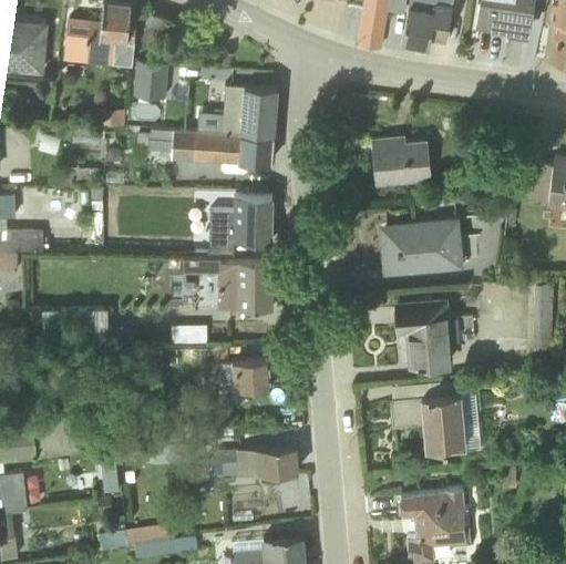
[(62,62),(131,69),(137,9),(131,8),(131,1),(119,0),(103,0),(102,20),(69,19),(62,62)]
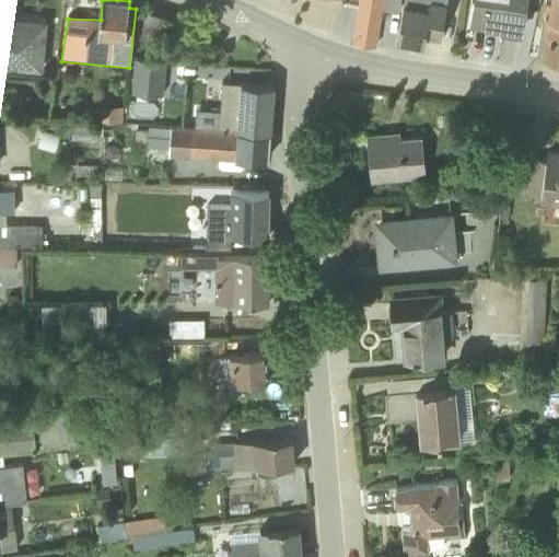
[(398,13),(400,0),(360,0),(353,43),(376,43),(381,11),(398,13)]
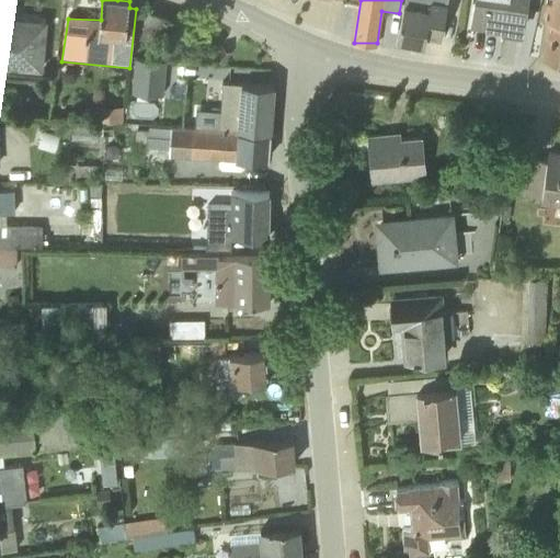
[(448,0),(406,0),(398,43),(424,47),(425,38),(441,41),(448,0)]
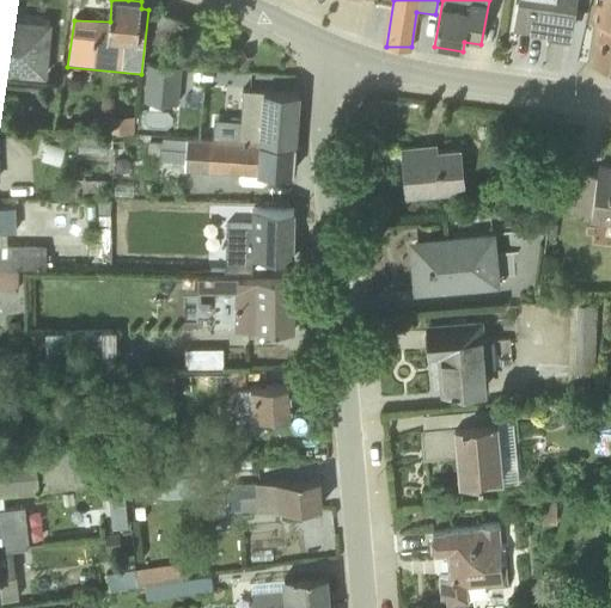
[(515,0),(511,34),(548,40),(549,35),(569,37),(575,0),(515,0)]
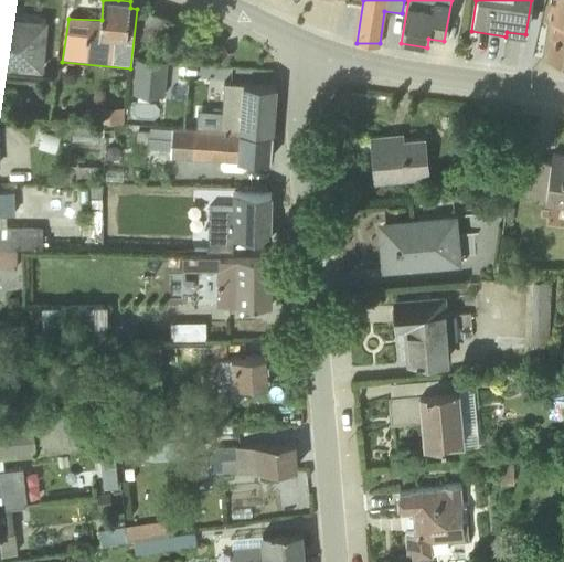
[(552,22),(546,61),(563,63),(563,0),(555,0),(555,2),(549,1),(545,21),(552,22)]
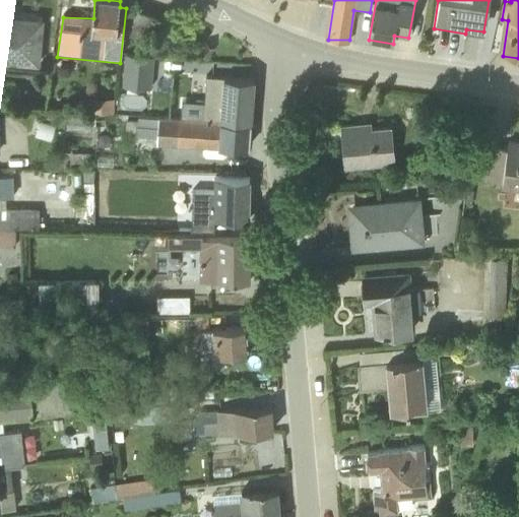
[(12,15),(0,14),(0,63),(40,67),(44,20),(13,17),(12,15)]
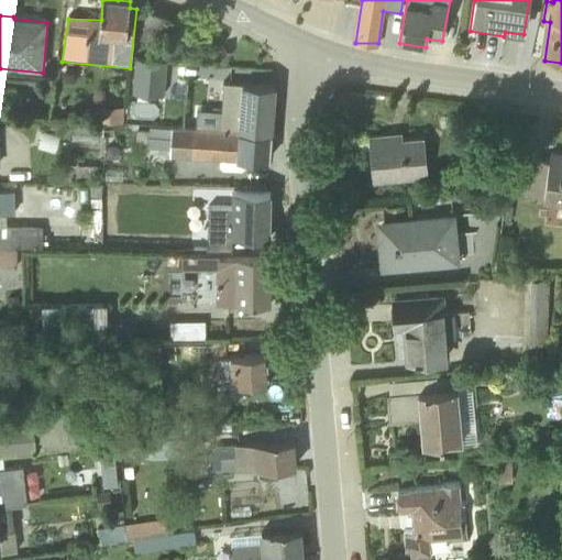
[(167,63),(136,61),(133,97),(164,99),(167,63)]
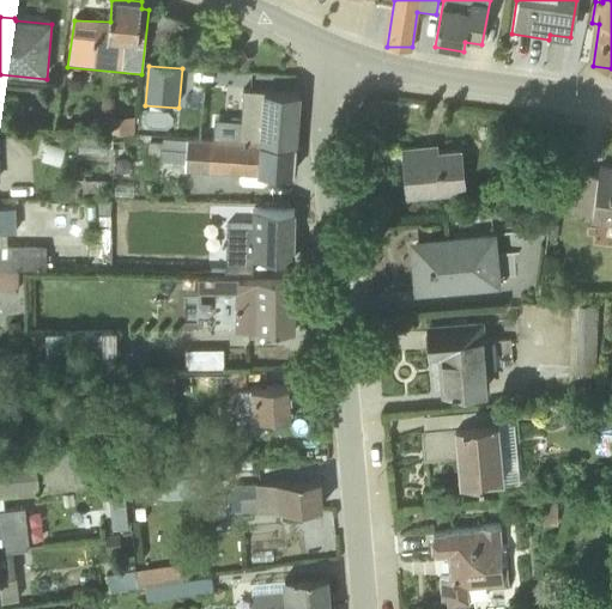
[(244,91),(240,144),(295,148),(300,96),(244,91)]
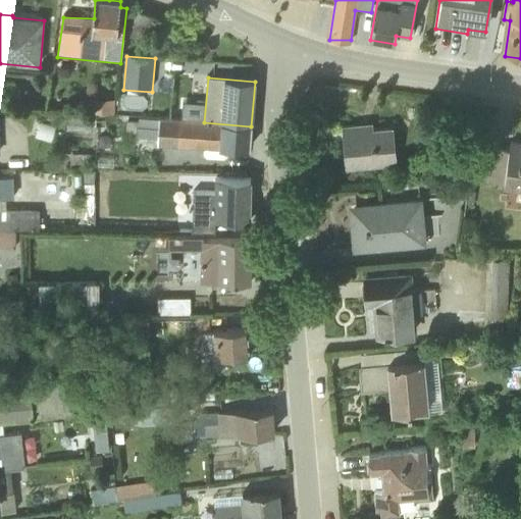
[(115,103),(92,100),(91,114),(114,116),(115,103)]
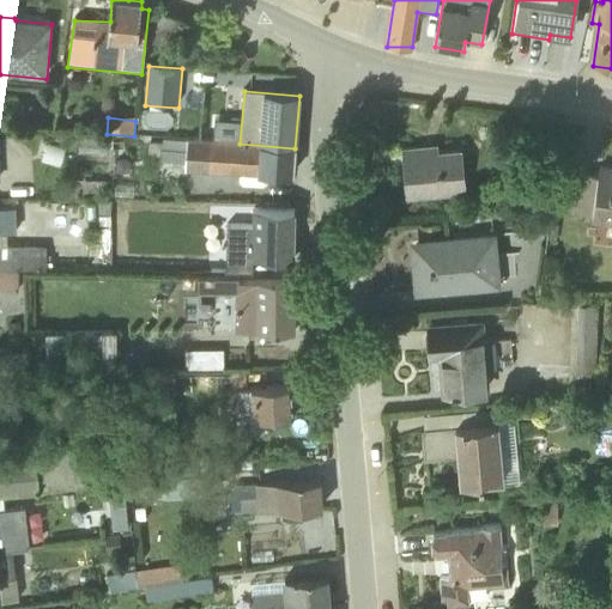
[(149,145),(149,158),(159,159),(159,168),(229,172),(229,174),(240,175),(238,183),(243,188),(264,189),(268,184),(270,176),(292,176),(295,148),(188,140),(188,142),(163,141),(163,145),(149,145)]
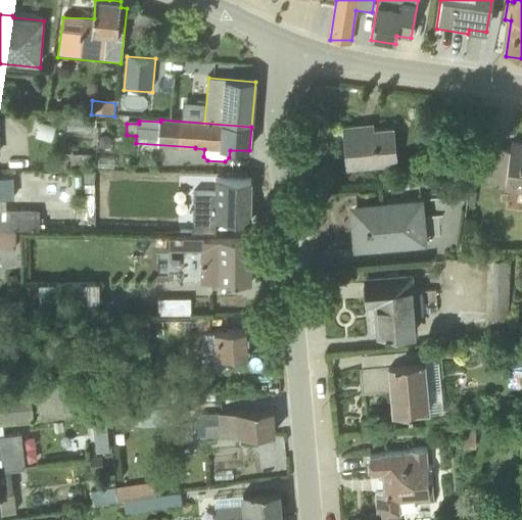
[(56,129),(40,124),(36,139),(51,143),(56,129)]
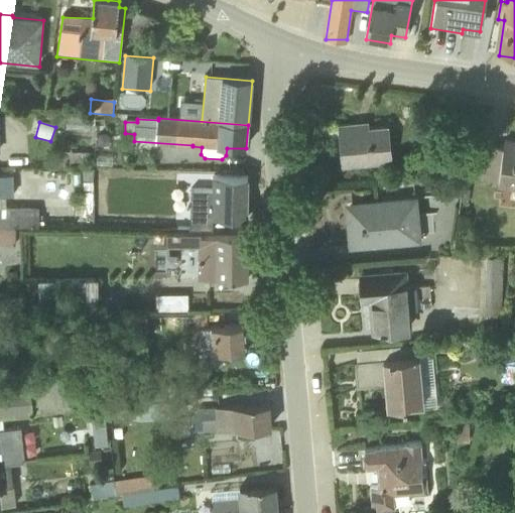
[(357,125),(339,126),(344,166),(391,161),(388,127),(369,129),(368,122),(357,123),(357,125)]
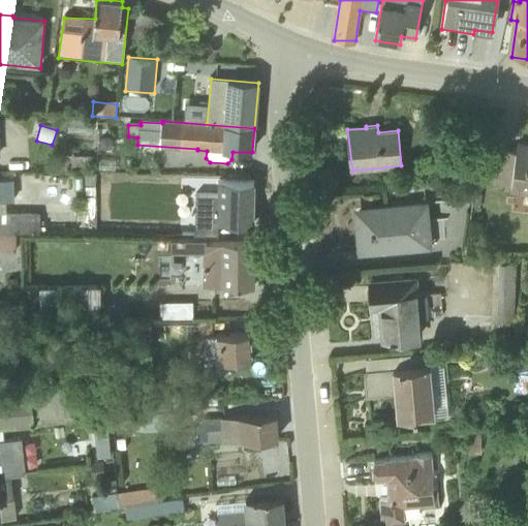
[(516,152),(499,150),(494,183),(510,186),(510,193),(527,195),(527,146),(517,145),(516,152)]
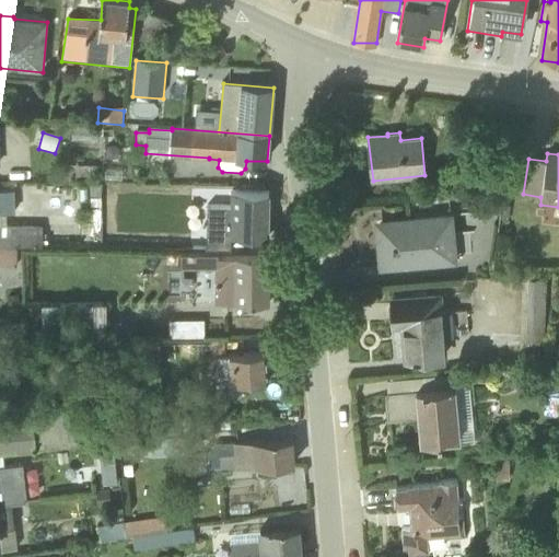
[(59,166),(58,183),(76,184),(96,185),(97,170),(59,166)]
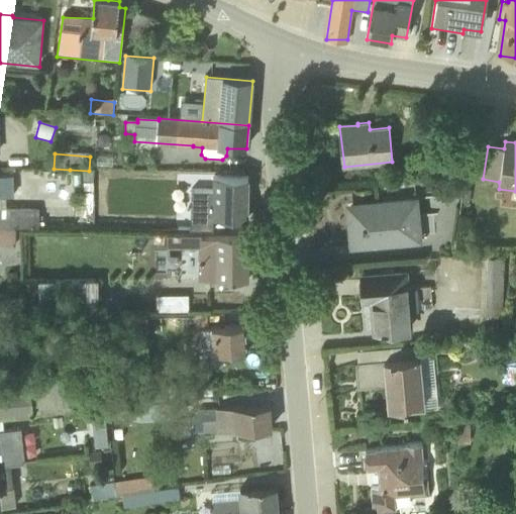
[(83,192),(93,193),(93,172),(83,172),(83,192)]
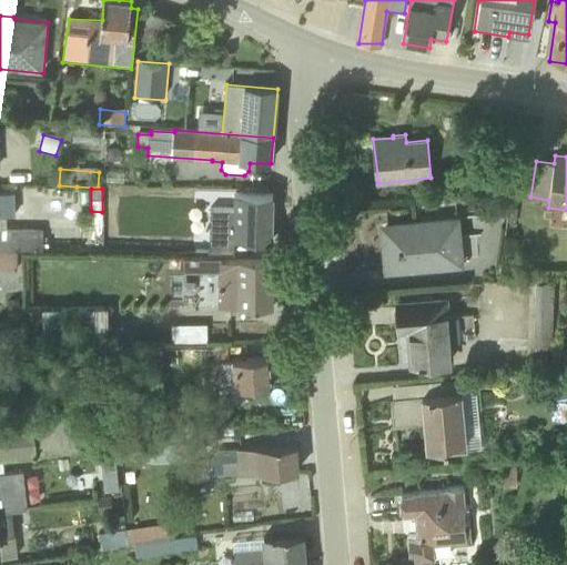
[(0,250),(18,251),(49,251),(48,244),(47,238),(43,238),(43,231),(7,230),(7,219),(1,218),(1,195),(0,194),(0,250)]
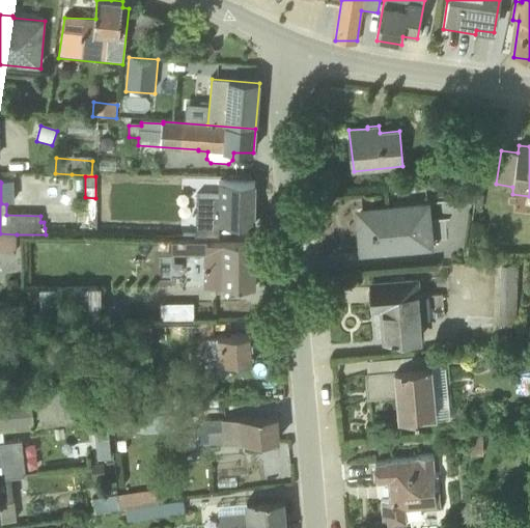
[(196,198),(195,238),(219,238),(221,226),(255,227),(256,184),(219,183),(218,198),(196,198)]
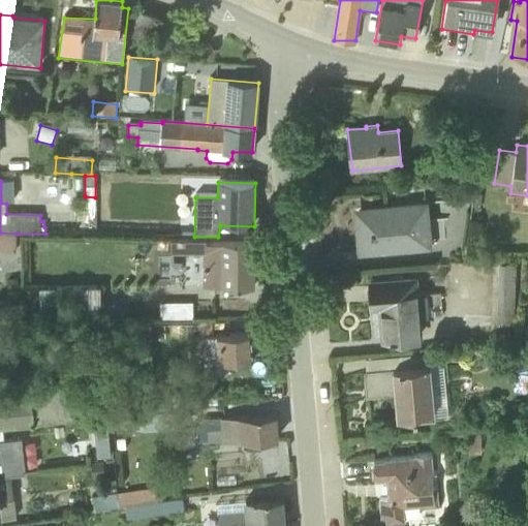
[(428,202),(352,209),(358,255),(432,249),(428,202)]
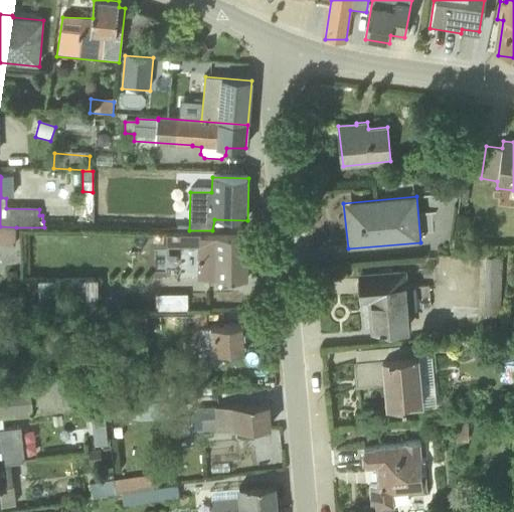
[(0,226),(0,244),(15,245),(16,227),(0,226)]
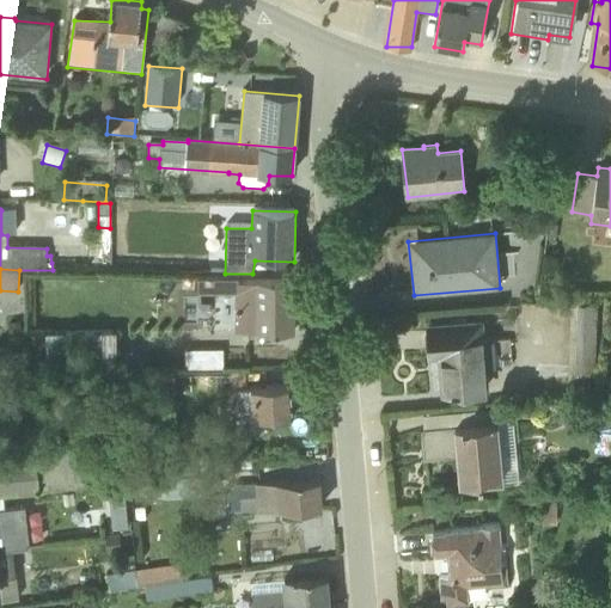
[(238,277),(197,277),(197,296),(234,296),(236,333),(294,335),(295,283),(238,283),(238,277)]
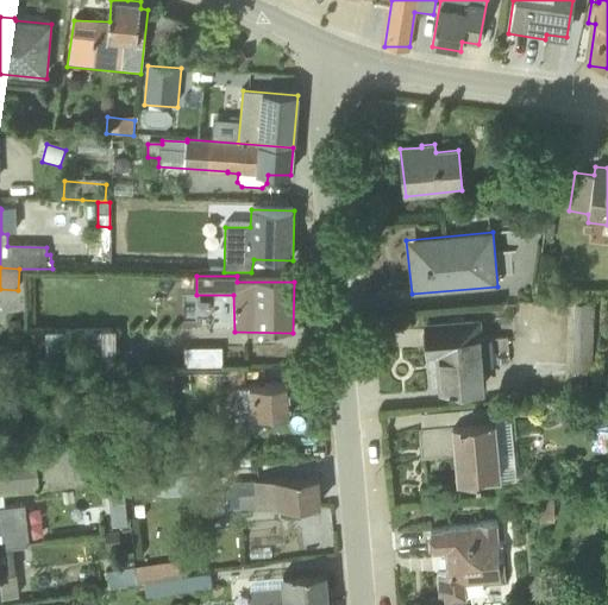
[(572,376),(593,376),(594,363),(593,361),(594,308),(602,307),(602,301),(574,301),(575,312),(572,376)]
